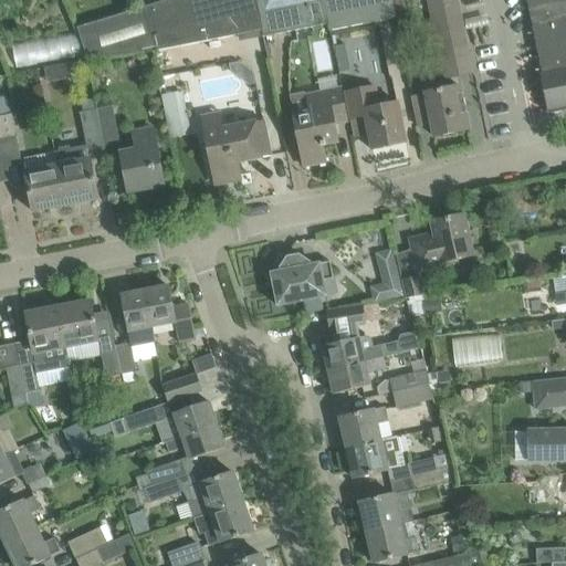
[(159,48),(263,31),(257,0),(164,0),(142,8),(77,28),(86,58),(159,48)]
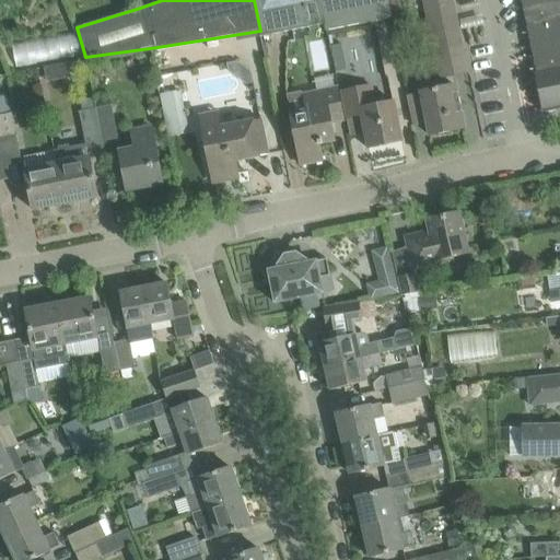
[(326,25),(321,0),(254,0),(260,31),(261,37),(326,25)]
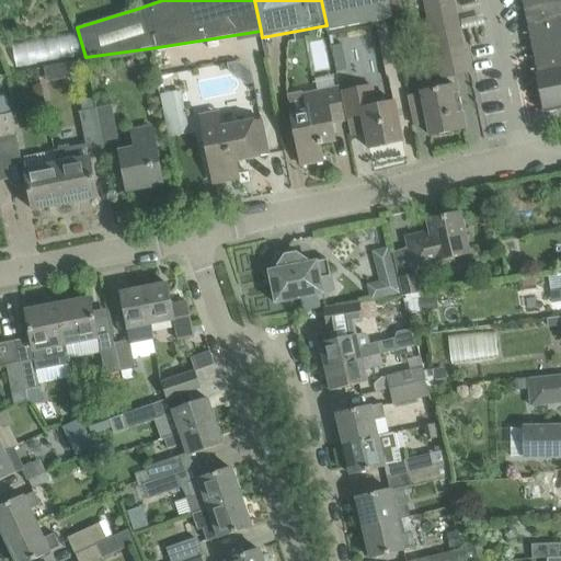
[(388,0),(321,0),(327,25),(328,31),(392,19),(392,16),(388,0)]
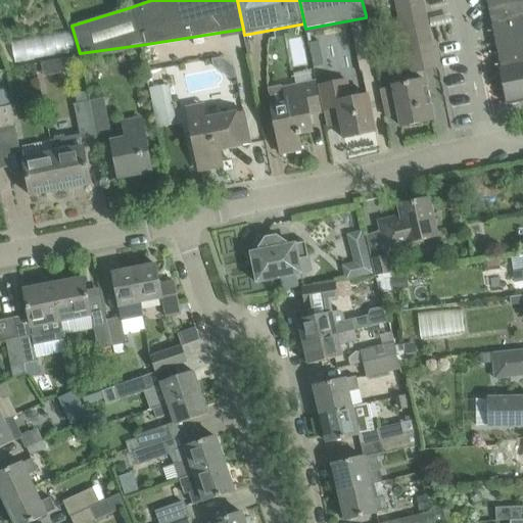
[(372,0),(362,0),(366,15),(375,13),(372,0)]
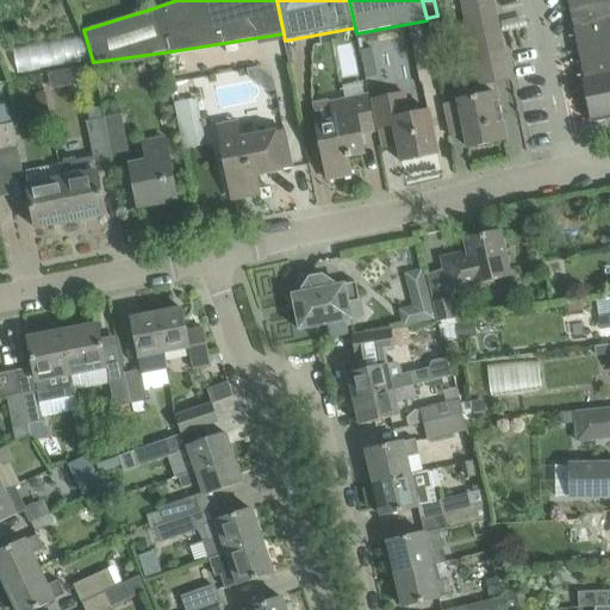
[(461,0),(473,57),(479,86),(509,80),(491,0),(461,0)]
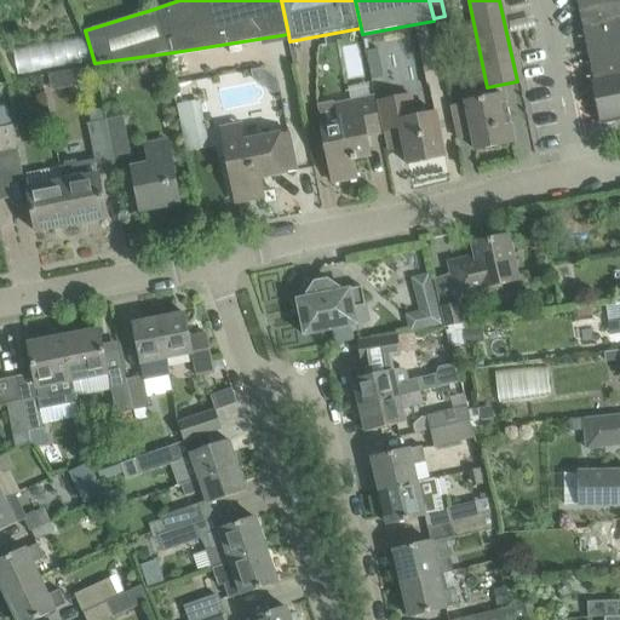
[(619,0),(577,0),(584,33),(593,81),(591,81),(600,125),(619,120),(619,0)]
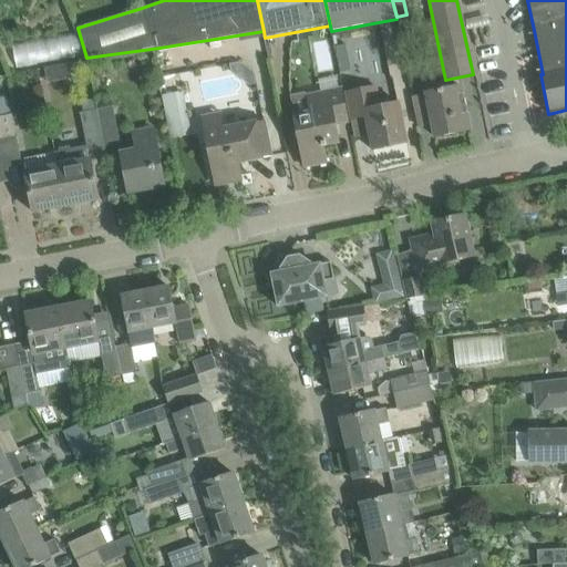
[(346,69),(343,39),(317,41),(318,70),(346,69)]
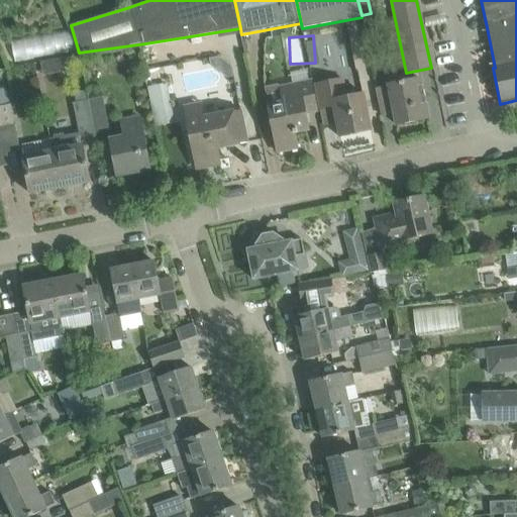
[(209,65),(225,78),(231,78),(229,67),(217,58),(208,60),(209,65)]
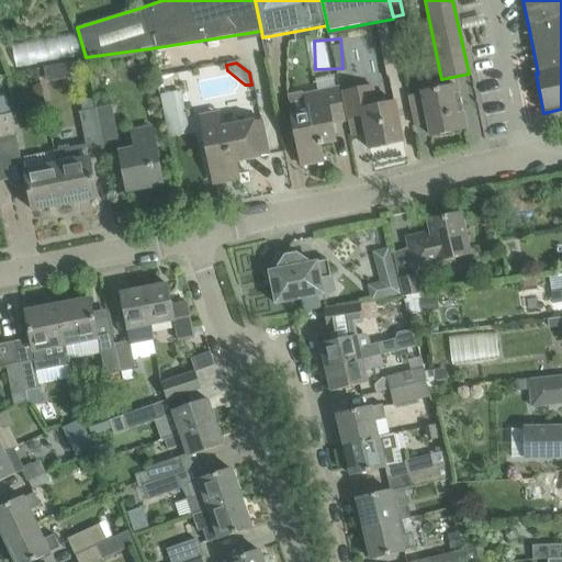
[(362,115),(369,149),(403,142),(395,102),(377,107),(372,86),(343,92),(348,119),(362,115)]
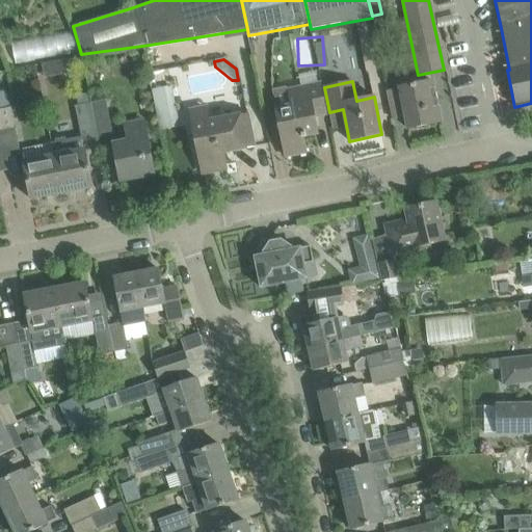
[(399,89),(388,91),(393,120),(405,117),(407,129),(441,122),(432,81),(411,85),(399,87),(399,89)]
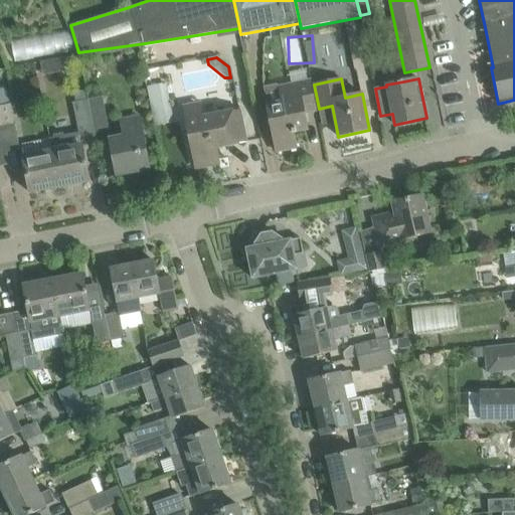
[(307,130),(303,111),(315,109),(316,112),(317,112),(311,80),(278,87),(281,102),(267,105),(277,152),(296,148),(293,133),(307,130)]
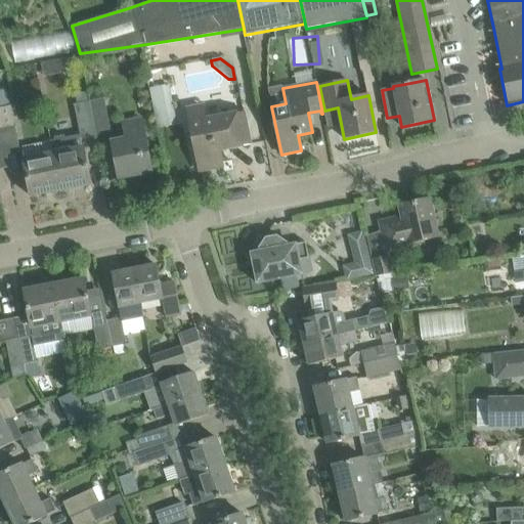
[(169,121),(162,86),(149,89),(156,123),(169,121)]
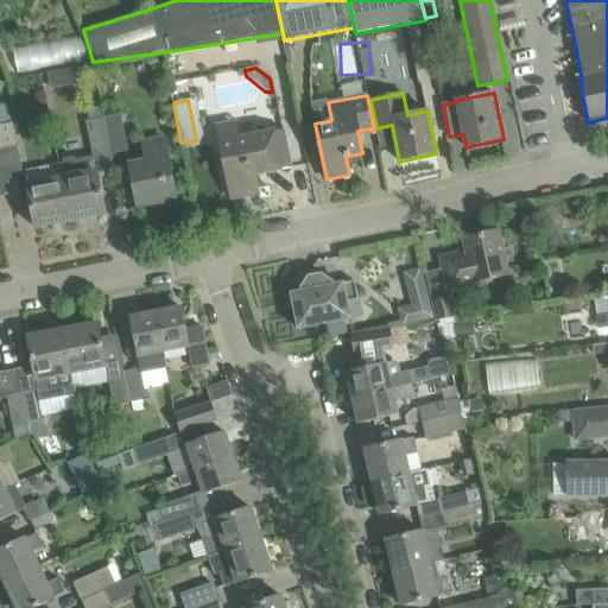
[(7,105),(0,105),(0,137),(8,179),(23,177),(12,122),(10,124),(7,105)]
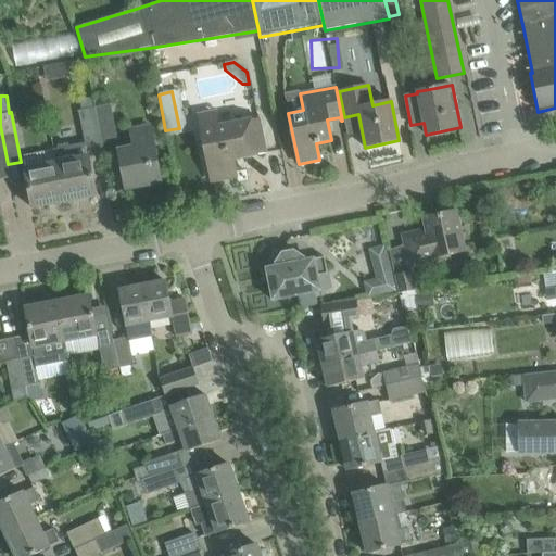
[(110,104),(95,108),(102,144),(117,141),(110,104)]
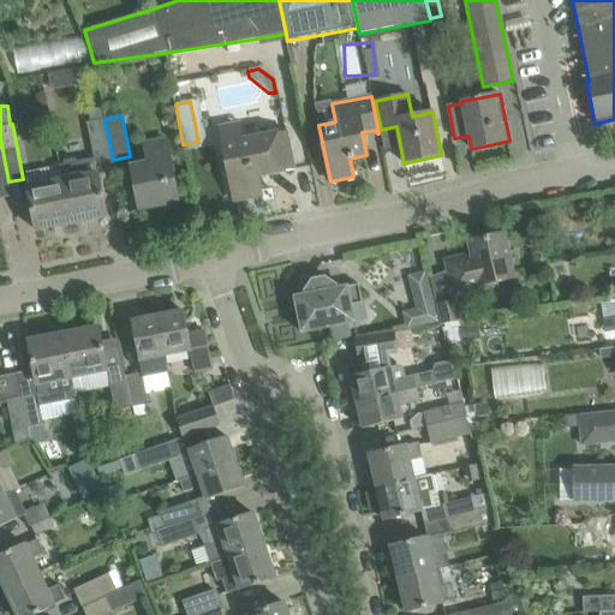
[(63,165),(59,166),(63,181),(71,224),(106,216),(97,174),(95,165),(112,161),(112,160),(113,160),(105,119),(89,121),(87,123),(94,159),(77,162),(75,159),(64,161),(63,165)]
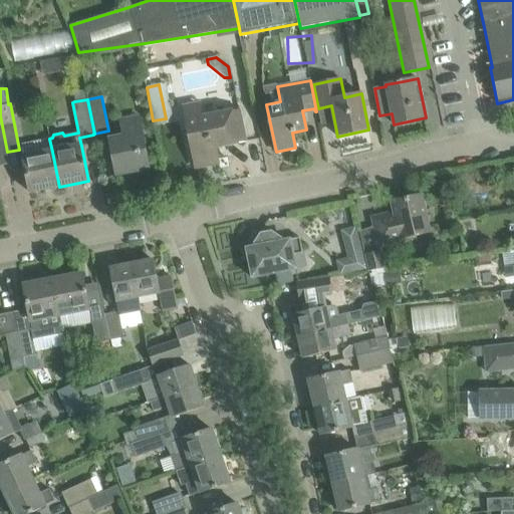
[(246,142),(239,108),(203,116),(200,101),(183,105),(195,168),(219,163),(217,148),(246,142)]
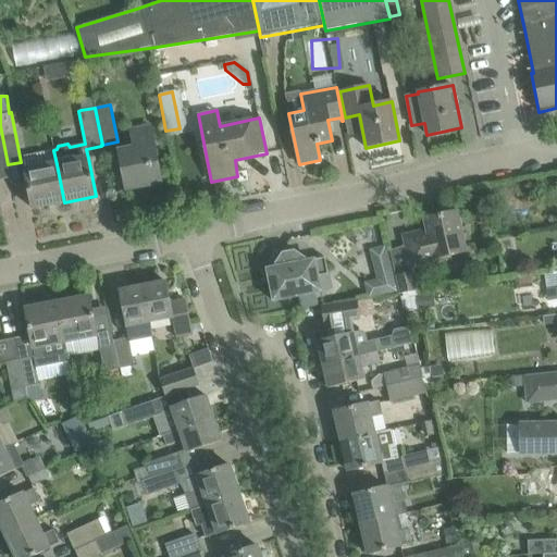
[(119,151),(126,189),(161,183),(149,125),(128,130),(132,149),(119,151)]
